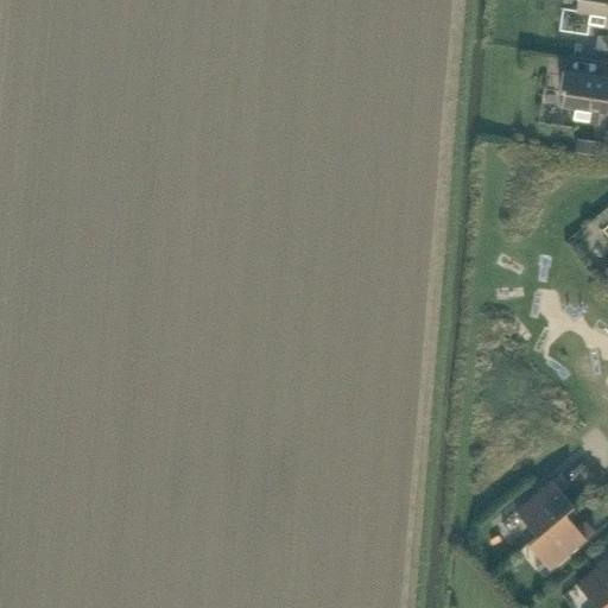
[(607,0),(576,0),(575,11),(589,13),(587,24),(607,26),(607,0)]
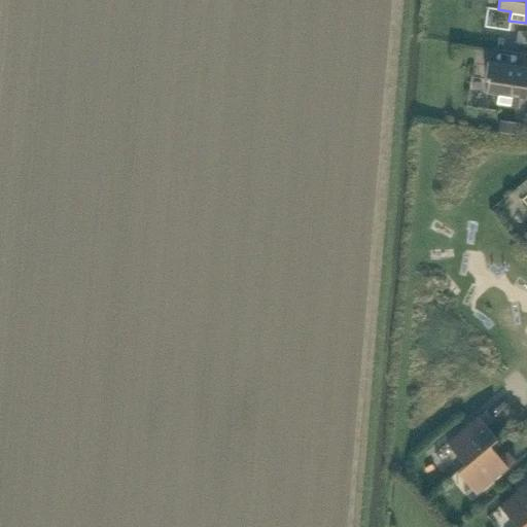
[(526,91),(526,66),(490,61),(488,61),(485,80),(487,80),(486,92),(498,93),(496,103),(519,106),(520,97),(526,98),(526,91)]
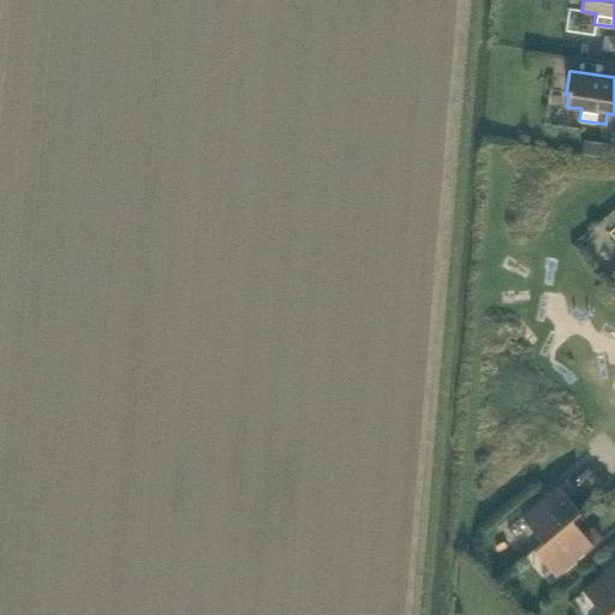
[(567,496),(575,489),(567,478),(557,485),(519,518),(539,543),(531,550),(531,551),(579,512),(567,496)]
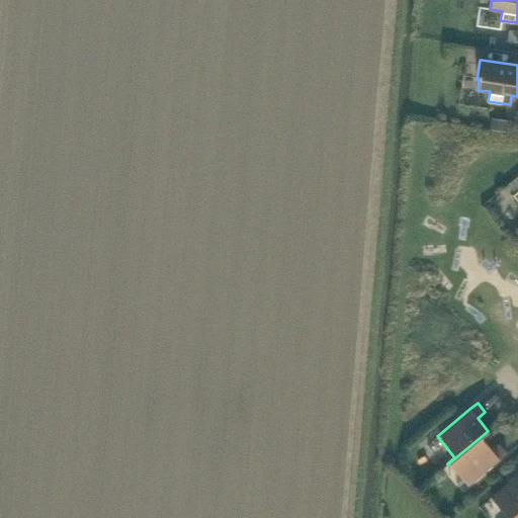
[(481,438),(488,431),(447,464),(465,486),(498,458),(506,452),(499,444),(491,450),(481,438)]
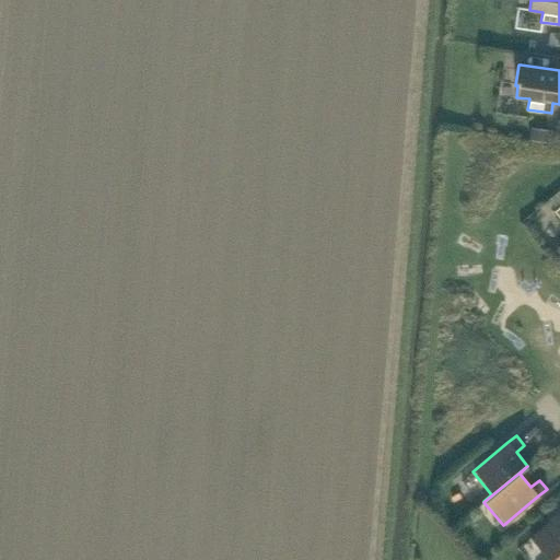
[(559,512),(528,539),(546,559),(550,559),(559,552),(559,512)]
